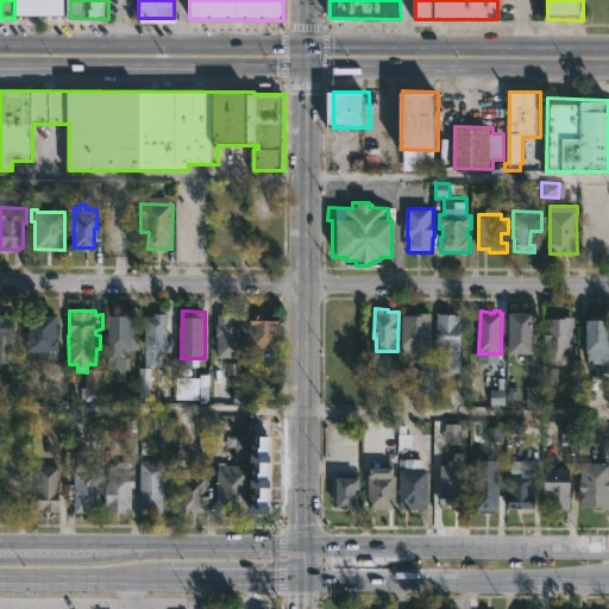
[(129,351),(108,351),(108,315),(123,315),(123,312),(132,312),(132,351),(129,351)]
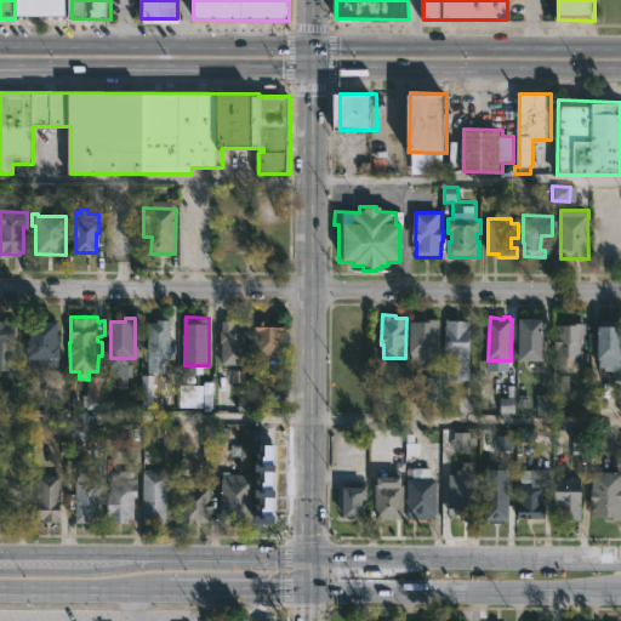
[(159,374),(149,374),(149,323),(158,323),(158,319),(171,319),(171,359),(166,359),(166,374),(159,374)]
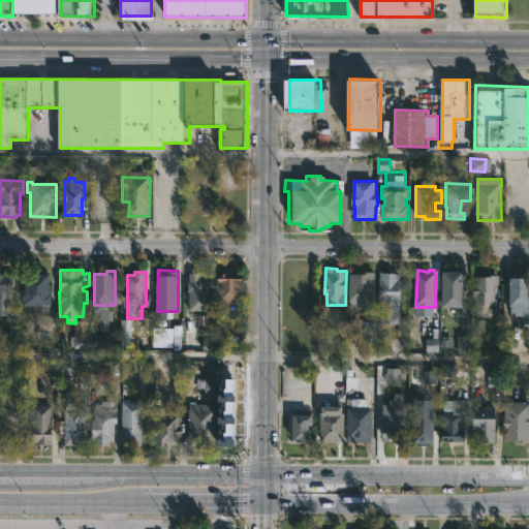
[(375,272),(375,301),(373,301),(373,307),(349,307),(349,274),(364,274),(364,272),(375,272)]
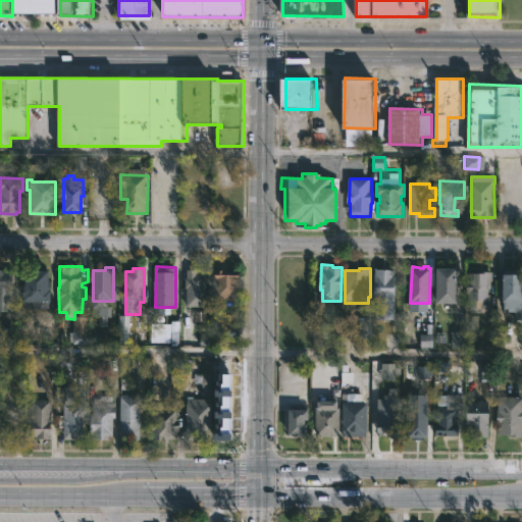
[(440,304),(439,304),(440,268),(461,268),(461,304),(440,304)]
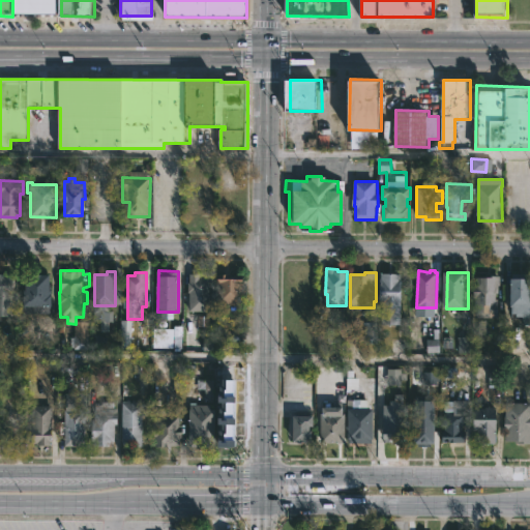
[(210,282),(209,312),(189,311),(188,283),(190,283),(190,273),(213,273),(213,282),(210,282)]
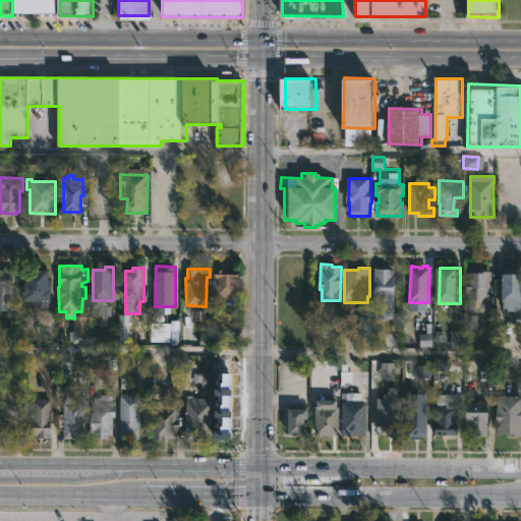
[(241,270),(240,299),(215,299),(216,285),(223,286),(223,281),(215,281),(216,269),(241,270)]
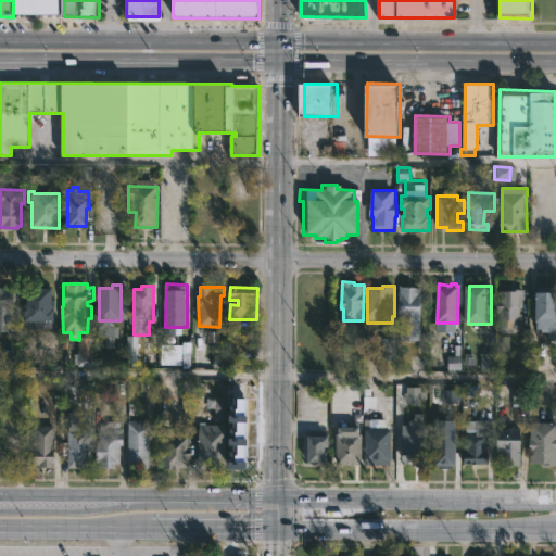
[(420,287),(420,292),(422,292),(421,340),(401,340),(401,320),(399,320),(399,292),(400,292),(400,287),(420,287)]
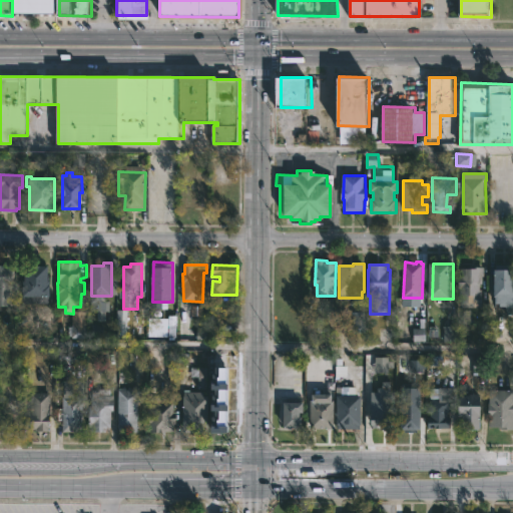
[(12,307),(0,307),(0,266),(15,266),(15,286),(13,286),(12,307)]
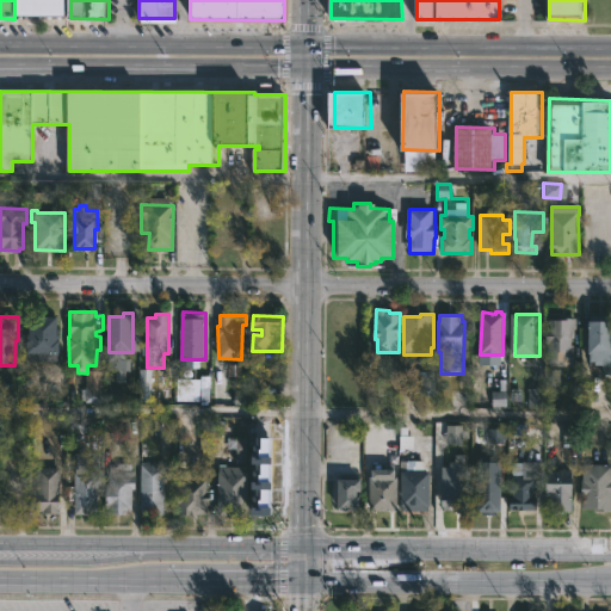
[(62,335),(61,355),(59,355),(59,362),(28,360),(28,352),(30,352),(31,316),(60,316),(60,335),(62,335)]
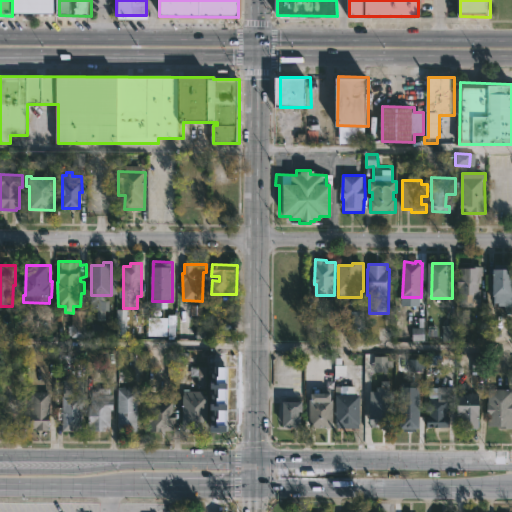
[(511,265),(511,313),(504,313),(504,306),(502,306),(502,303),(498,303),(498,297),(496,296),(497,265),(511,265)]
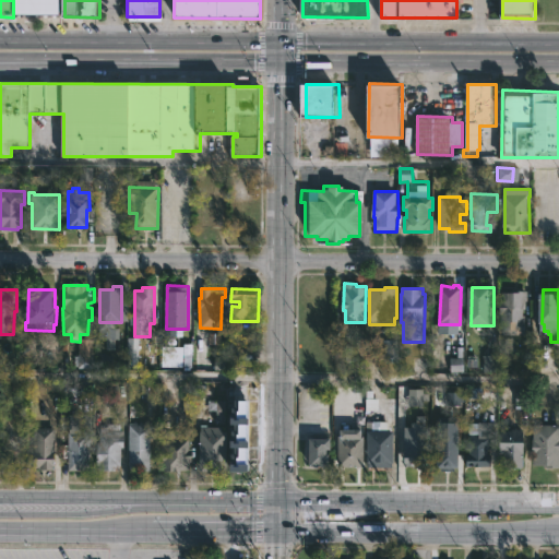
[(523,330),(500,330),(500,293),(528,292),(528,309),(524,309),(523,330)]
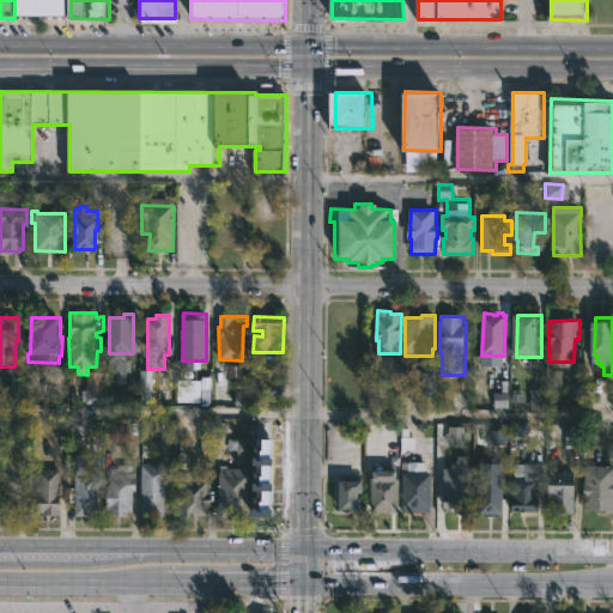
[(151,370),(139,370),(139,401),(151,401),(151,370)]
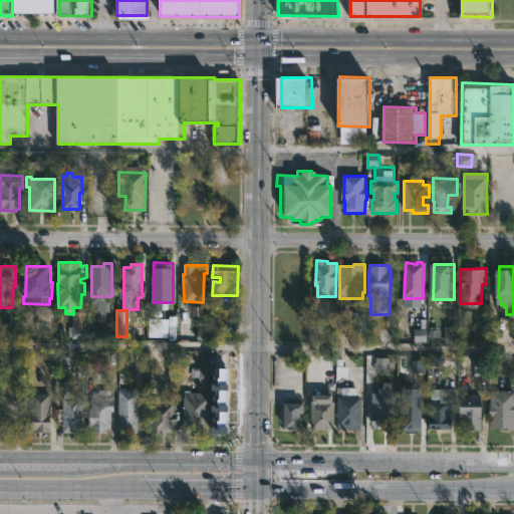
[(367,312),(366,334),(351,334),(352,312),(367,312)]
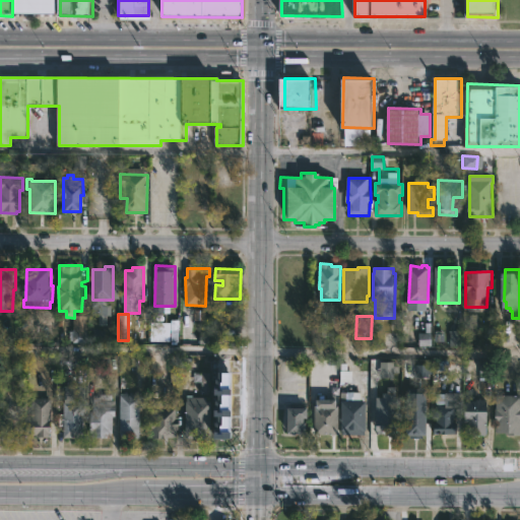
[(169,341),(170,322),(149,322),(149,341),(169,341)]
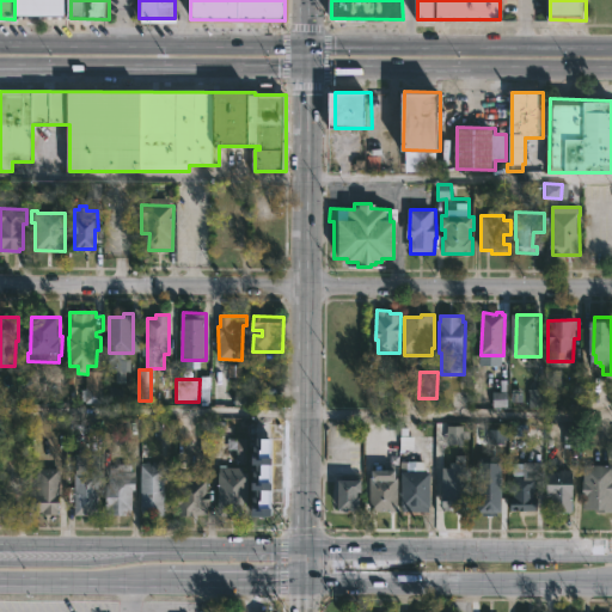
[(527,389),(528,408),(543,407),(542,389),(527,389)]
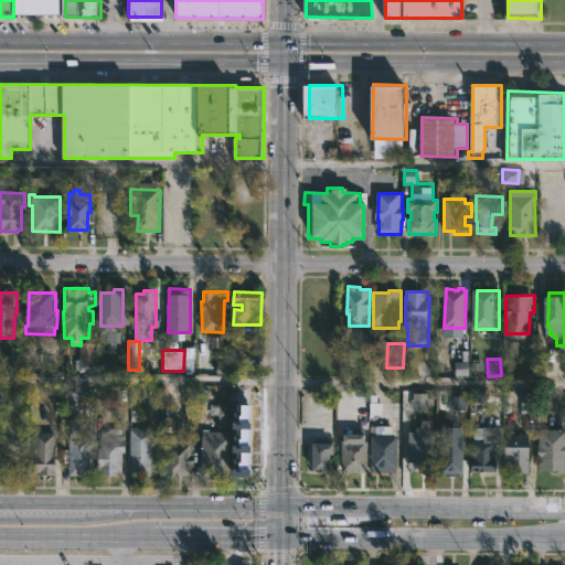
[(467,393),(450,393),(450,409),(467,411),(467,393)]
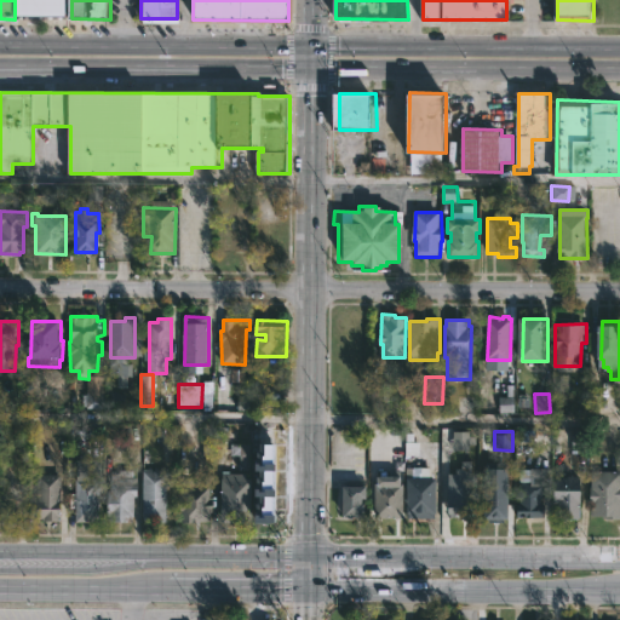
[(452,434),(452,451),(474,451),(474,432),(452,434)]
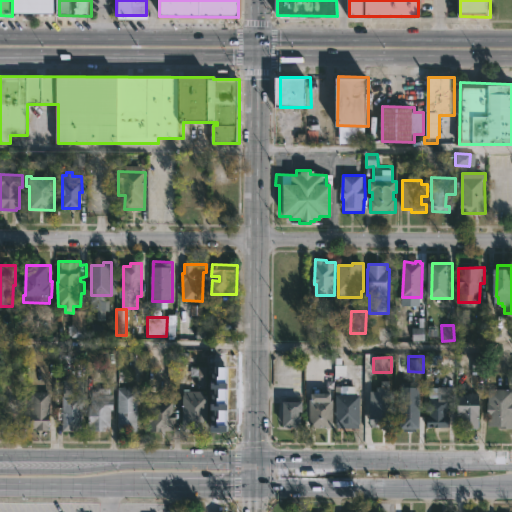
[(205,389),(205,367),(197,366),(196,388),(205,389)]
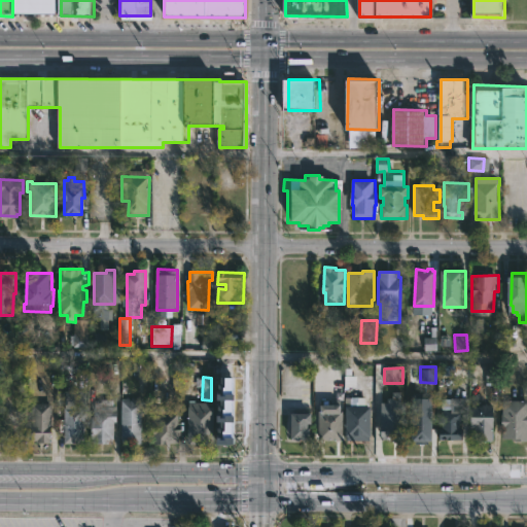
[(74,392),(74,396),(80,396),(80,398),(82,398),(82,400),(86,400),(88,419),(85,424),(85,445),(65,444),(65,392),(74,392)]
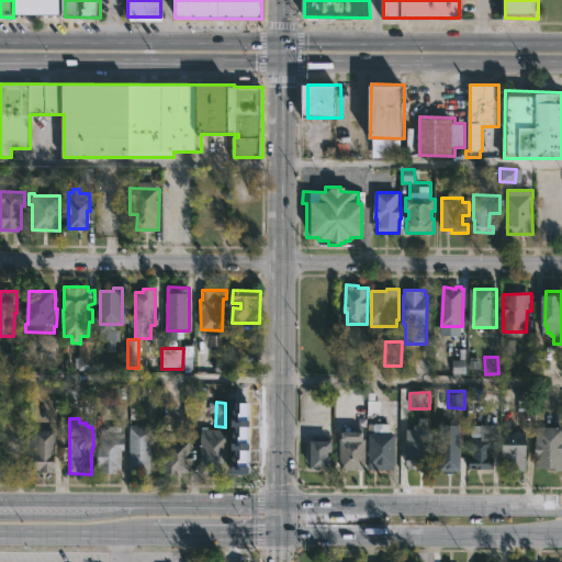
[(390,433),(396,433),(396,470),(370,470),(370,433),(374,433),(374,424),(390,424),(390,433)]
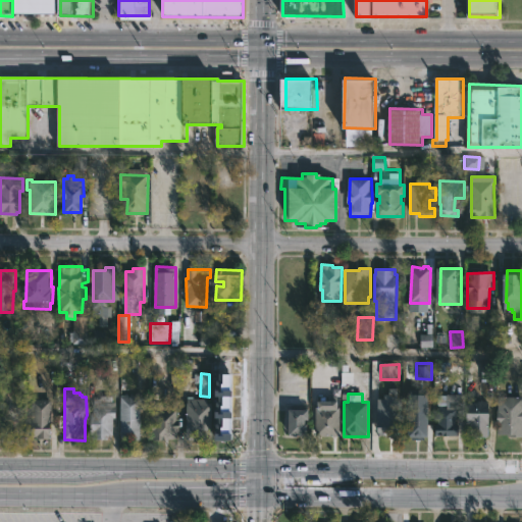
[(128,395),(128,397),(144,397),(143,411),(141,411),(141,440),(120,438),(121,395),(128,395)]
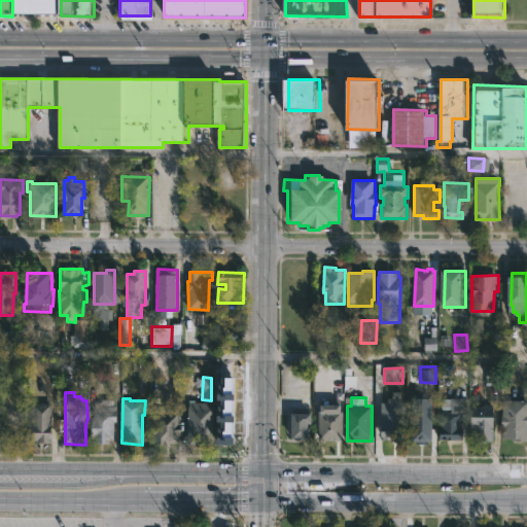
[(402,398),(402,403),(407,403),(407,438),(391,438),(391,436),(383,436),(383,402),(389,402),(389,398),(402,398)]
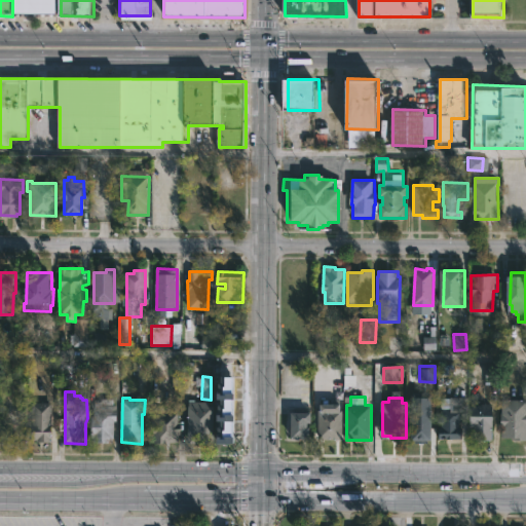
[(455,399),(454,407),(461,407),(461,423),(459,423),(459,427),(463,427),(463,440),(441,439),(441,423),(438,423),(438,410),(443,410),(443,409),(442,409),(442,398),(455,399)]
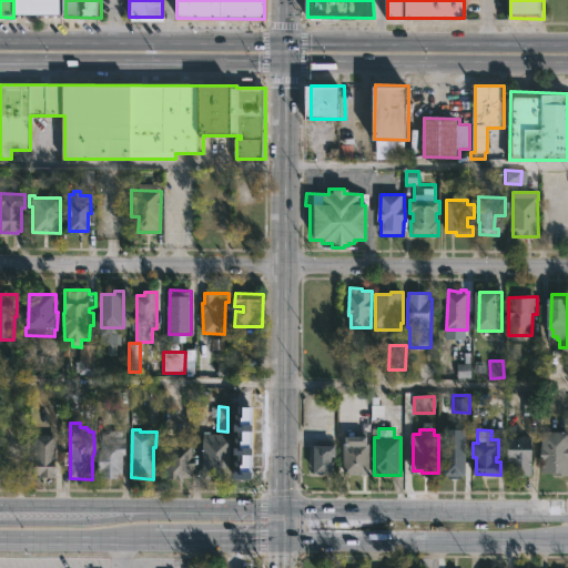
[(122,430),(122,437),(127,437),(127,455),(123,455),(122,478),(100,478),(99,450),(102,450),(102,436),(105,436),(105,432),(109,430),(122,430)]
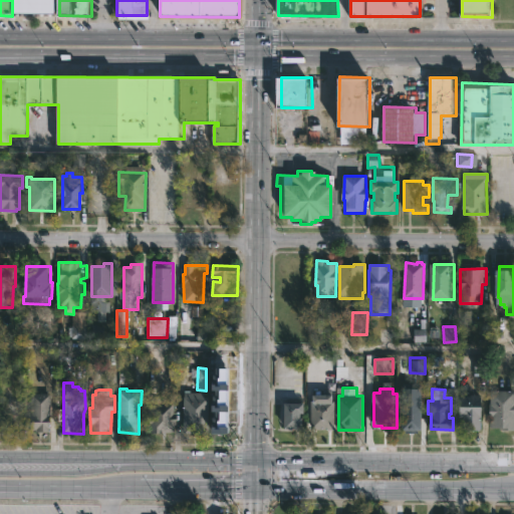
[(190,391),(190,393),(204,393),(204,398),(210,398),(209,434),(187,434),(187,430),(184,430),(185,397),(186,397),(186,391),(190,391)]
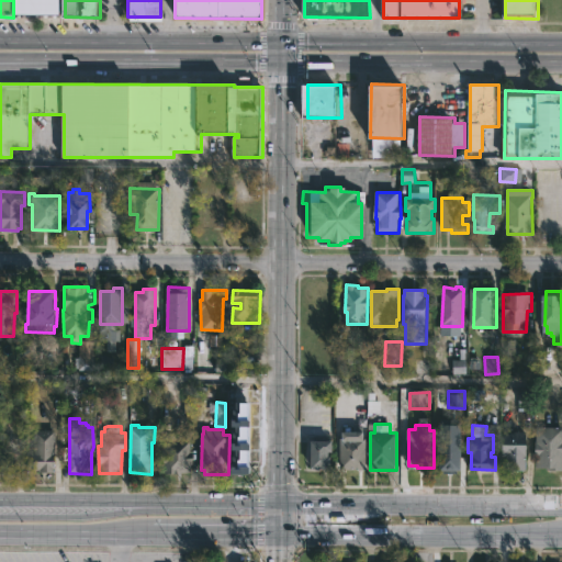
[(561,468),(561,472),(548,472),(548,469),(537,469),(537,427),(561,427),(561,468)]
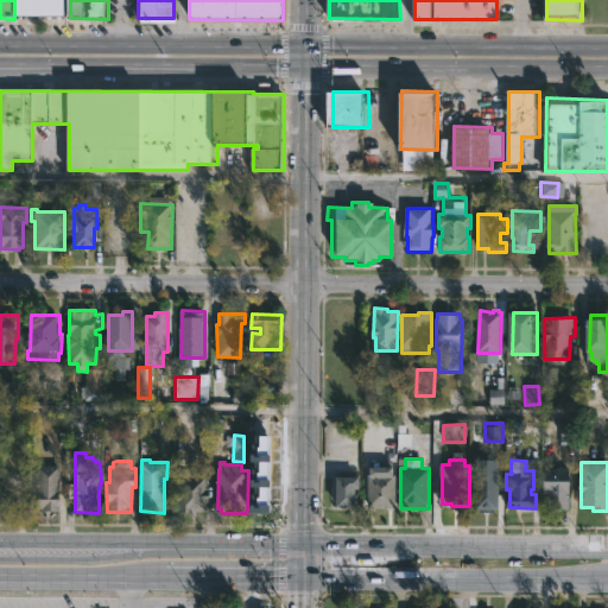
[(59,466),(58,512),(43,512),(43,508),(33,508),(33,491),(37,491),(37,466),(59,466)]
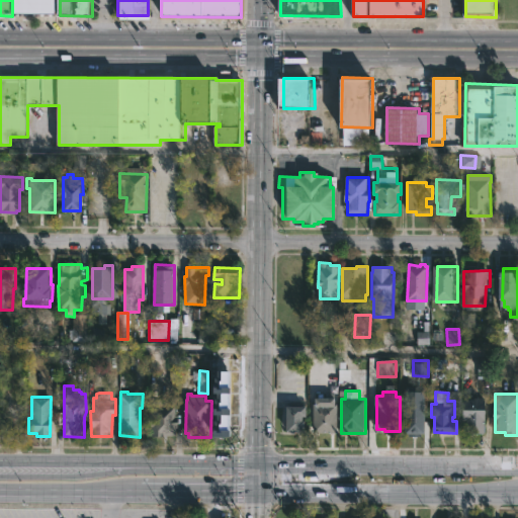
[(167,397),(167,407),(177,407),(178,428),(176,428),(176,436),(153,437),(154,425),(151,425),(151,401),(161,401),(161,397),(167,397)]
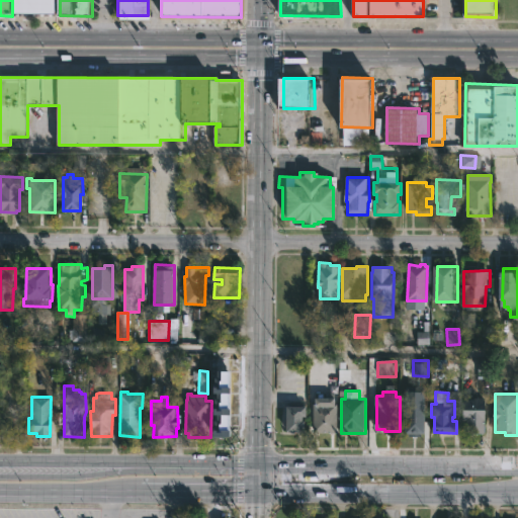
[(487,399),(486,434),(467,434),(467,421),(463,421),(464,400),(473,401),(473,398),(487,399)]
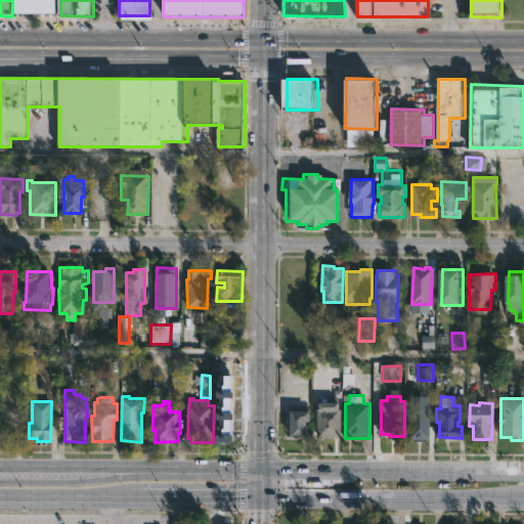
[(333,438),(317,437),(318,403),(342,403),(342,438),(333,438)]
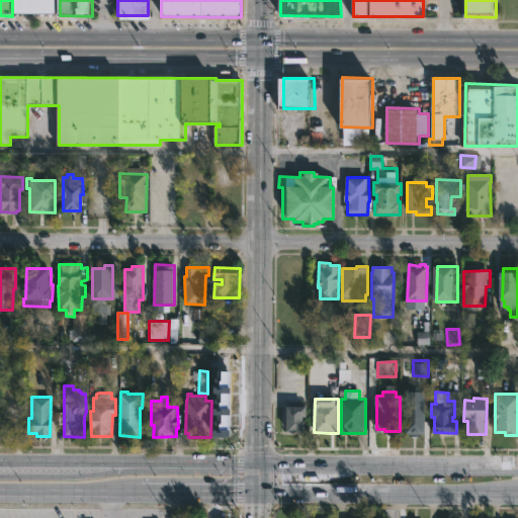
[(425,403),(425,407),(426,407),(426,434),(412,435),(412,433),(405,433),(405,403),(425,403)]
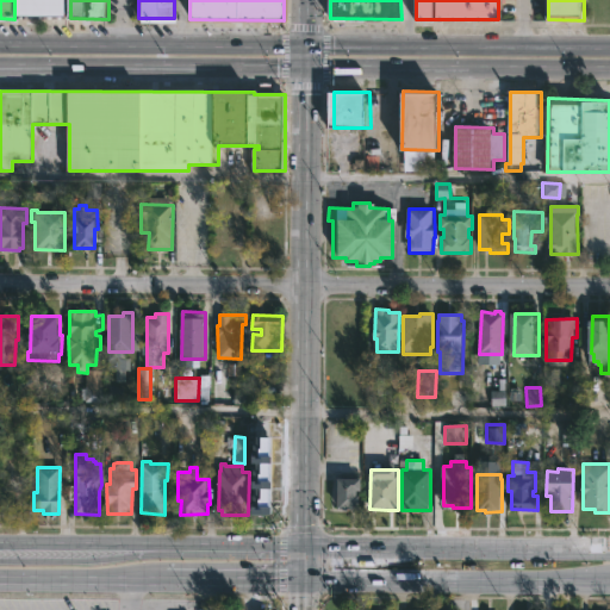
[(359,491),(359,495),(362,495),(362,510),(332,508),(334,479),(362,479),(362,491),(359,491)]
